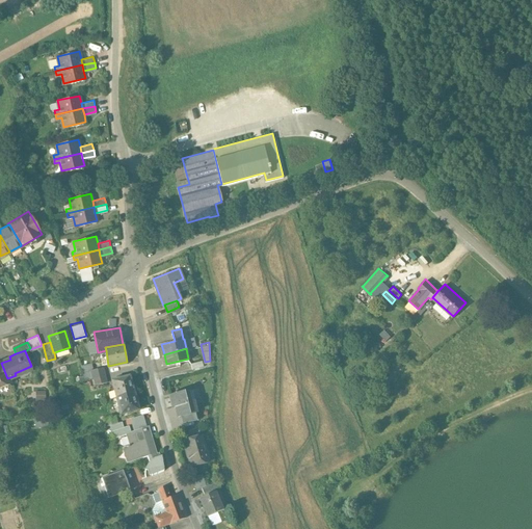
[(202,359),(190,362),(192,367),(203,365),(202,359)]
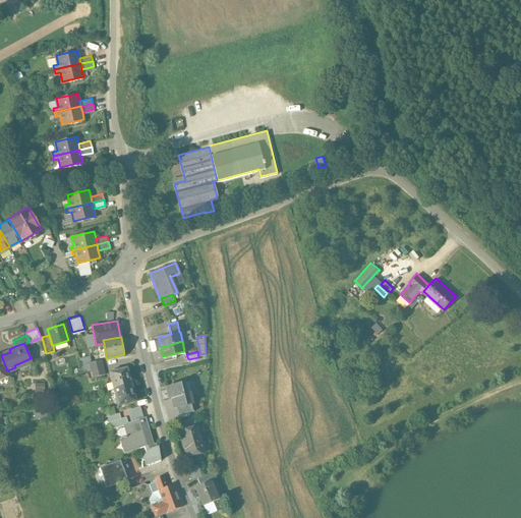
[(0,352),(0,377),(9,373),(7,370),(1,355),(0,353),(0,352)]
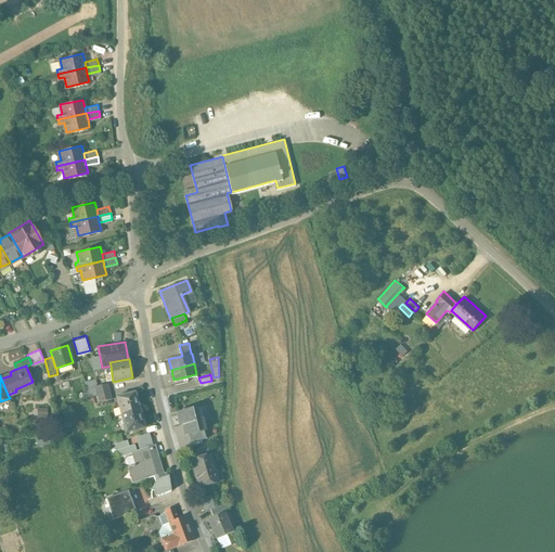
[(107,382),(95,385),(98,393),(108,390),(107,382)]
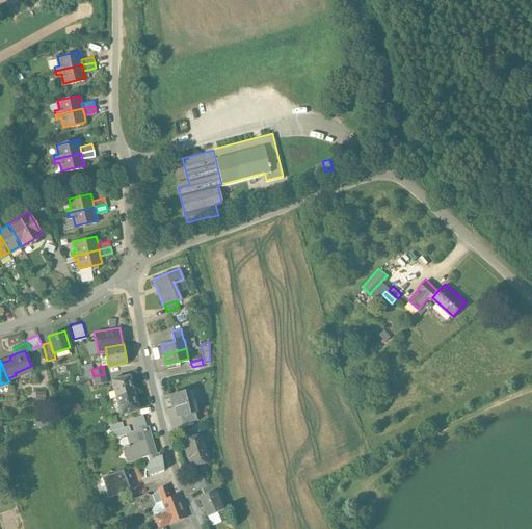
[(200,369),(191,371),(193,379),(202,377),(200,369)]
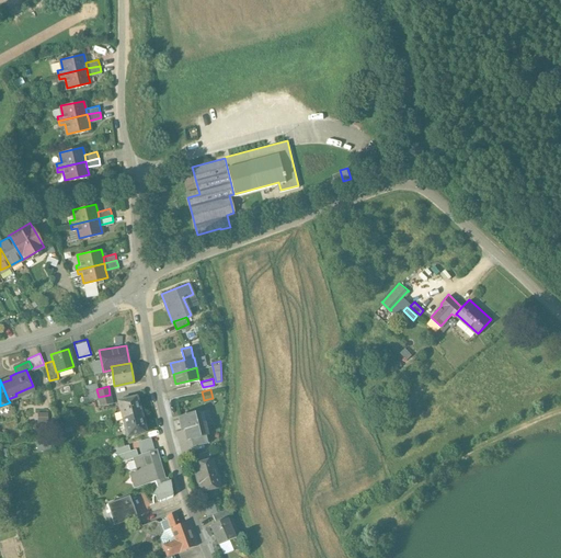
[(110,395),(99,397),(100,405),(112,401),(110,395)]
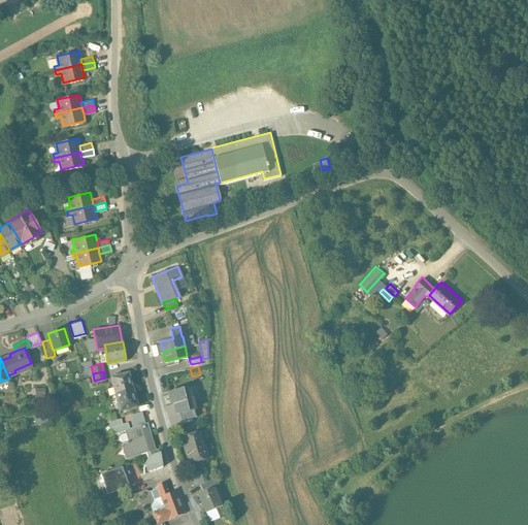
[(128,372),(110,376),(114,393),(134,388),(132,380),(130,380),(128,372)]
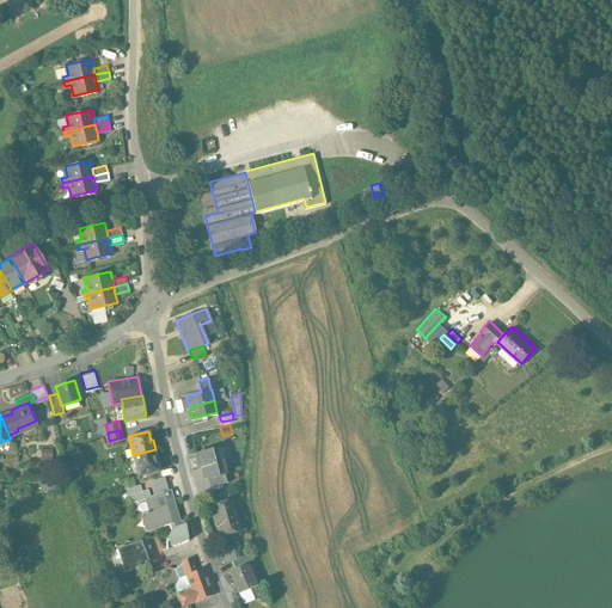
[(53,456),(51,446),(42,447),(42,458),(53,456)]
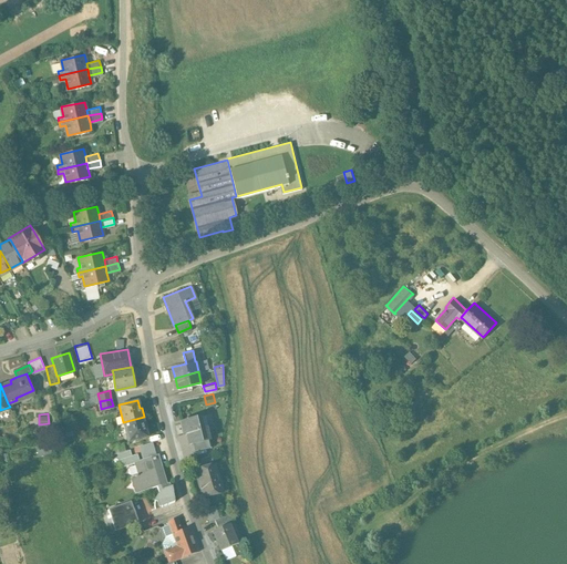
[(205,426),(202,427),(199,416),(181,420),(184,432),(187,432),(189,442),(193,441),(208,438),(205,426)]
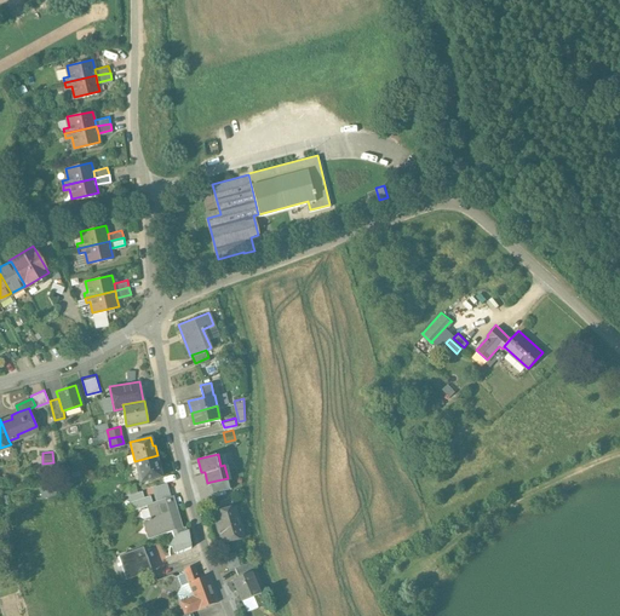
[(158,455),(135,461),(141,481),(161,476),(159,466),(160,465),(158,455)]
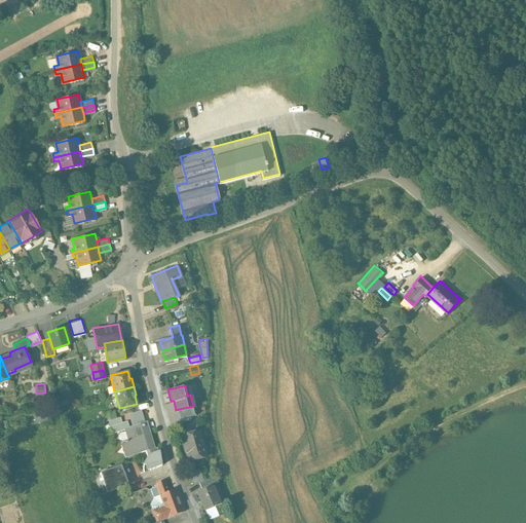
[(193,406),(179,409),(180,417),(194,413),(193,406)]
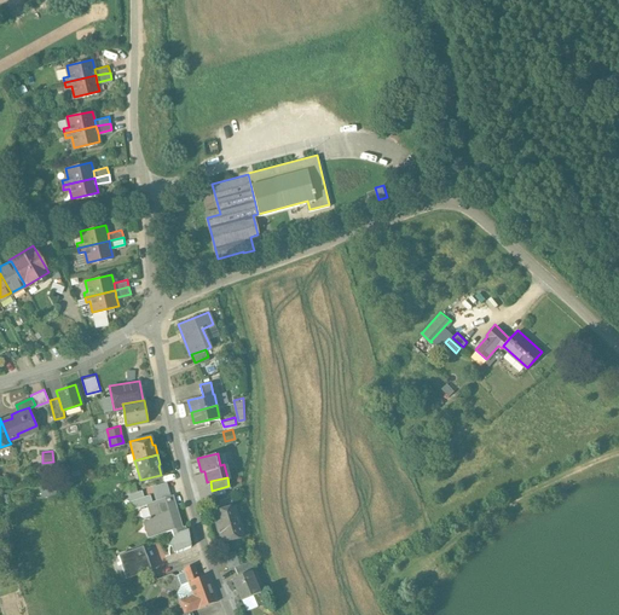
[(134,481),(120,486),(122,494),(137,489),(134,481)]
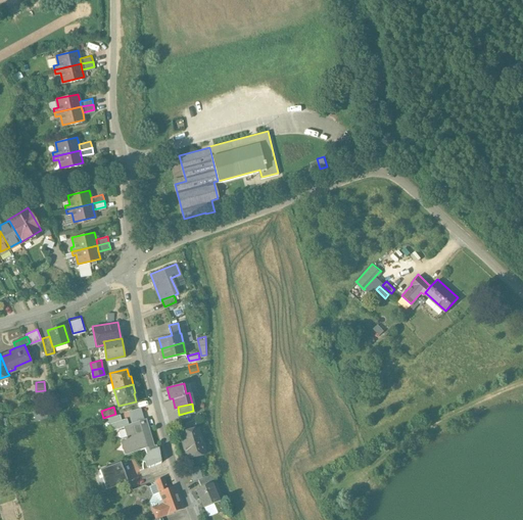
[(103,418),(102,418),(103,424),(109,422),(122,418),(120,413),(115,414),(103,418)]
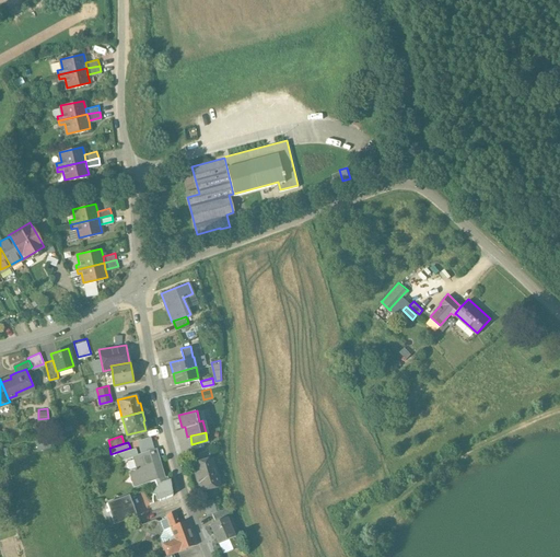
[(130,448),(117,452),(119,459),(132,454),(138,453),(136,447),(130,448)]
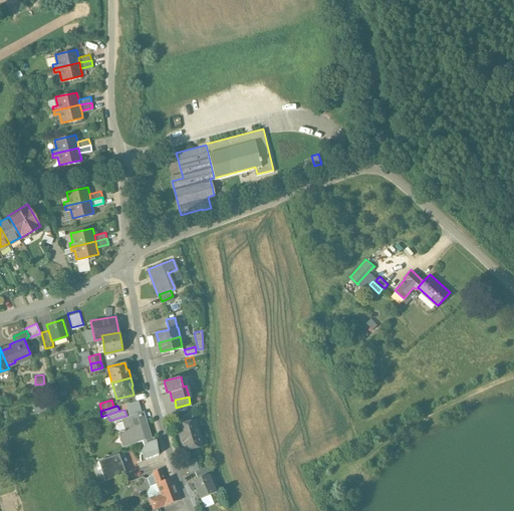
[(126,416),(121,417),(127,436),(136,433),(138,440),(151,436),(143,411),(126,416)]
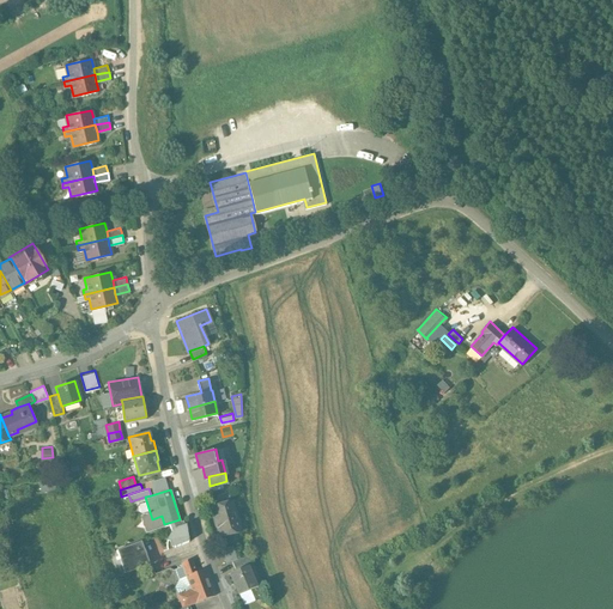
[(228,489),(217,493),(219,500),(230,497),(228,489)]
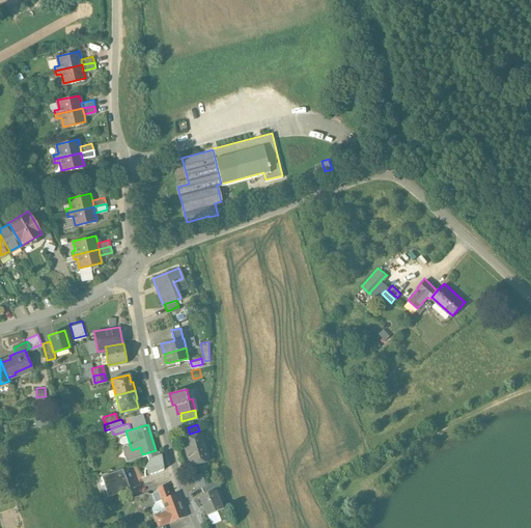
[(200,434),(184,439),(186,445),(185,446),(188,454),(189,455),(191,464),(207,460),(202,442),(200,434)]
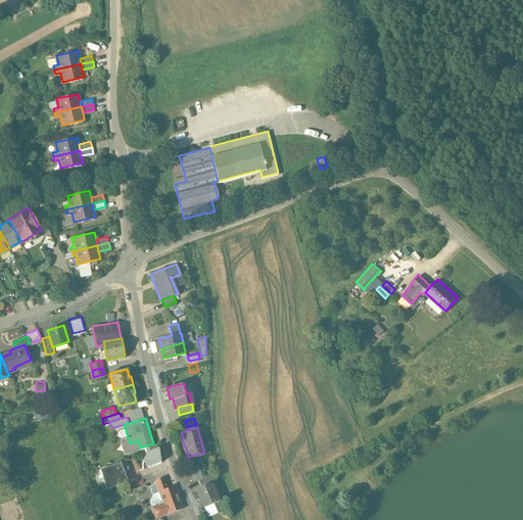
[(155,447),(153,443),(145,446),(146,452),(144,455),(143,458),(147,459),(149,465),(152,464),(160,461),(158,446),(155,447)]
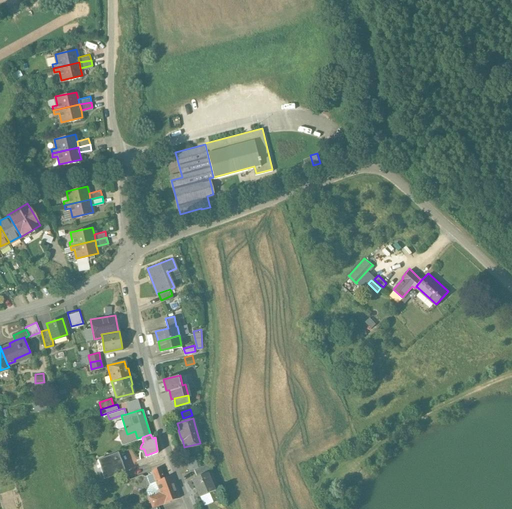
[(117,451),(98,458),(105,477),(124,470),(117,451)]
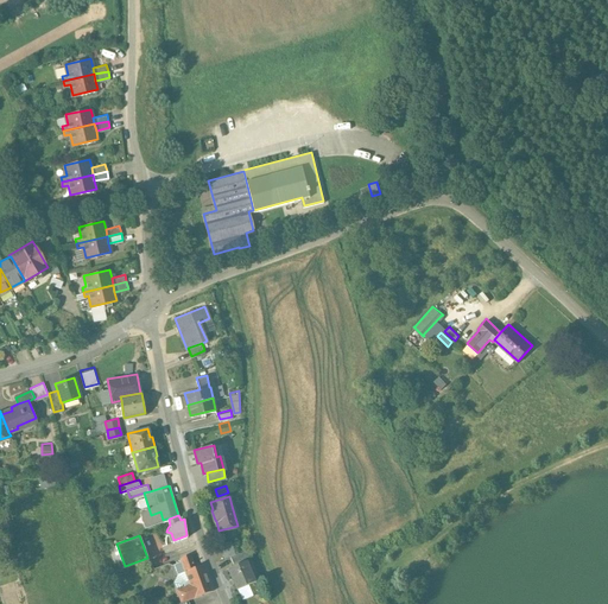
[(248,547),(229,554),(233,561),(252,554),(248,547)]
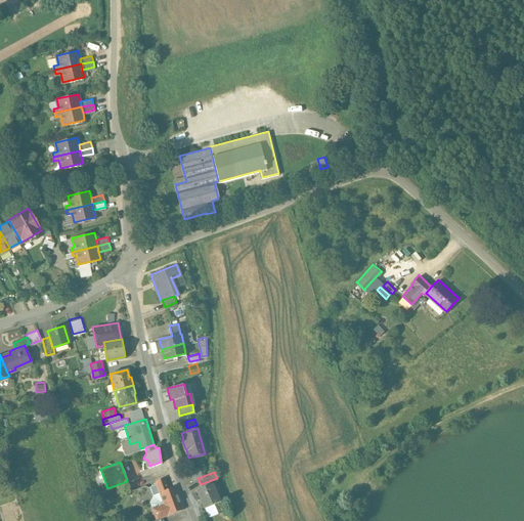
[(175,486),(168,488),(164,477),(155,480),(163,503),(151,508),(156,518),(162,516),(168,514),(183,508),(175,486)]
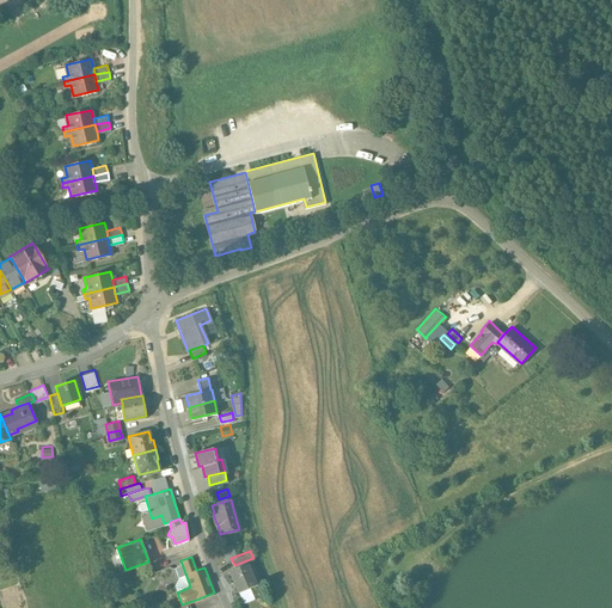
[(255,583),(248,564),(249,563),(248,563),(230,570),(238,591),(257,583),(256,582),(255,583)]
